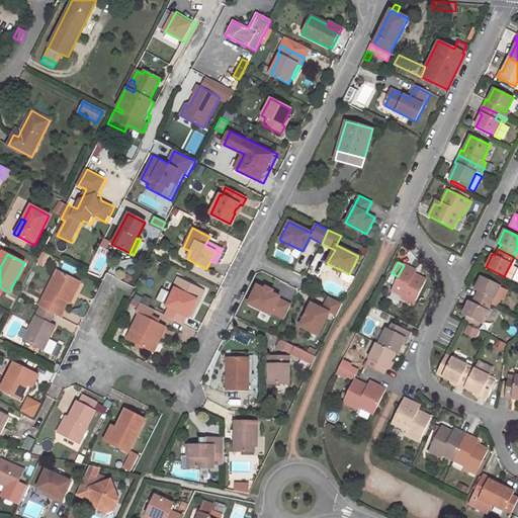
[(416,278),(413,277),(415,273),(416,271),(404,265),(398,276),(398,277),(395,283),(391,291),(402,296),(401,298),(414,306),(427,279),(418,275),(416,278)]
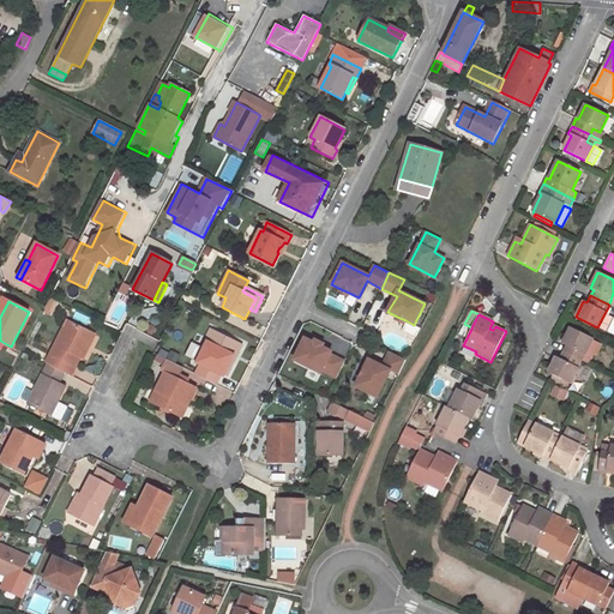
[(67,321),(46,363),(47,365),(64,373),(71,375),(79,359),(83,349),(82,348),(89,332),(67,321)]
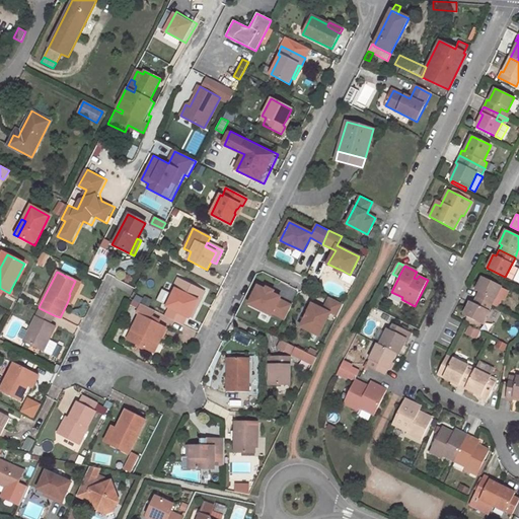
[(393,276),(390,282),(395,284),(398,278),(393,276)]
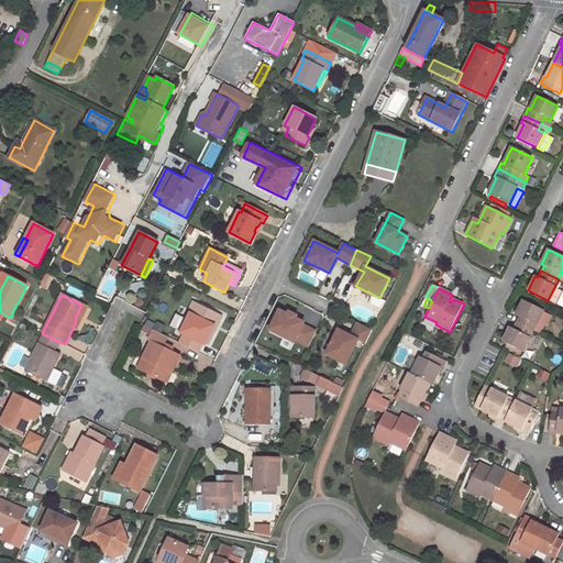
[(543,310),(527,301),(522,300),(516,313),(520,316),(517,322),(533,330),(543,310)]
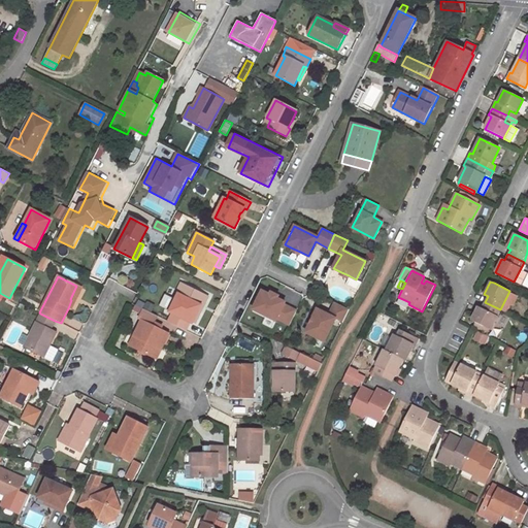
[(190,322),(194,324),(202,308),(199,306),(205,295),(182,283),(168,310),(173,314),(168,322),(185,330),(190,322)]
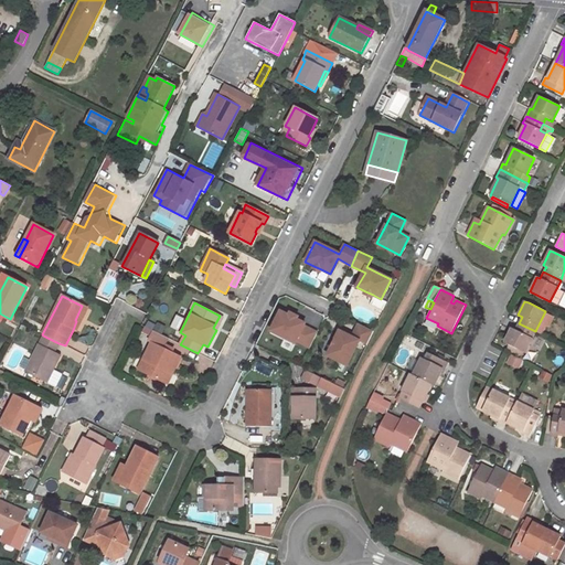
[(75,331),(87,308),(82,306),(75,320),(76,321),(73,330),(75,331)]
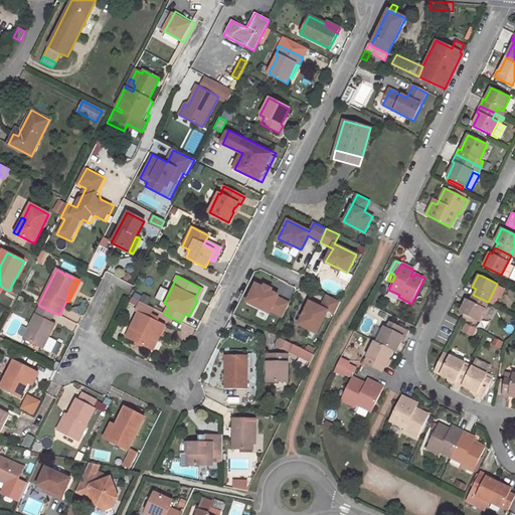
[(258,282),(247,301),(272,314),(272,313),(281,297),(282,294),(258,282)]
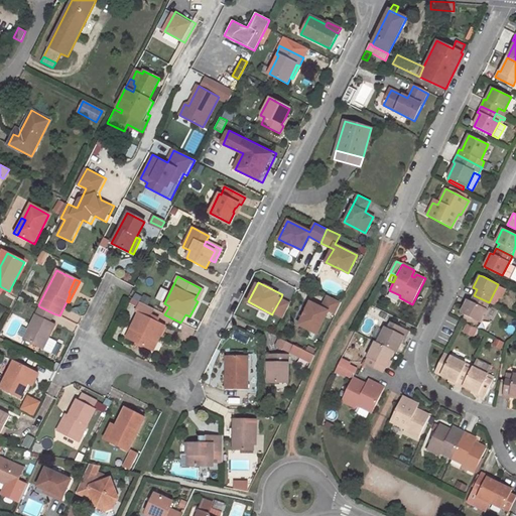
[(198,301),(204,289),(201,288),(195,299),(198,301)]
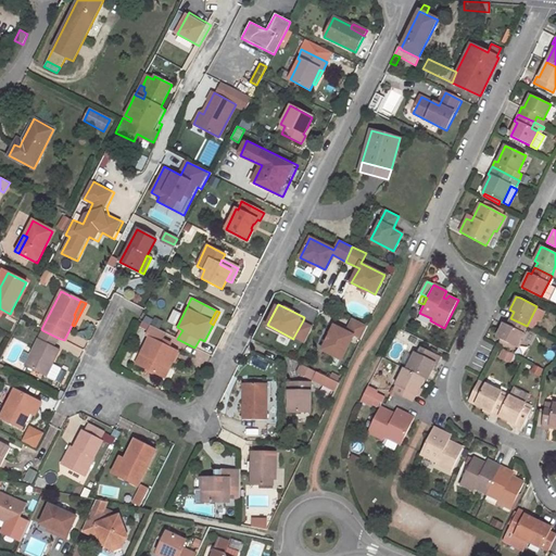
[(503,323),(496,337),(500,338),(516,346),(527,326),(510,318),(507,325),(503,323)]
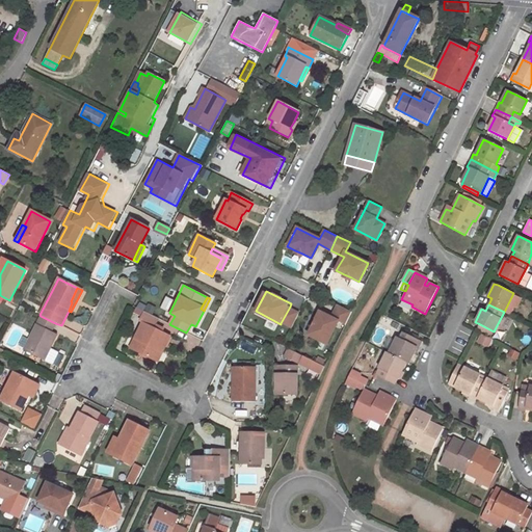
[(352,312),(339,306),(334,315),(343,319),(341,322),(346,325),(352,312)]
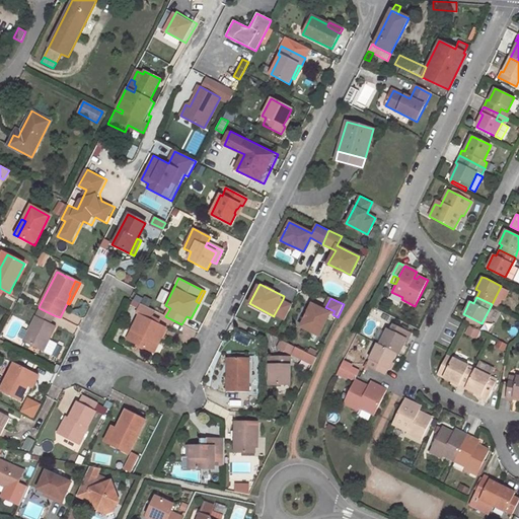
[(293,304),(283,299),(274,315),(285,320),(293,304)]
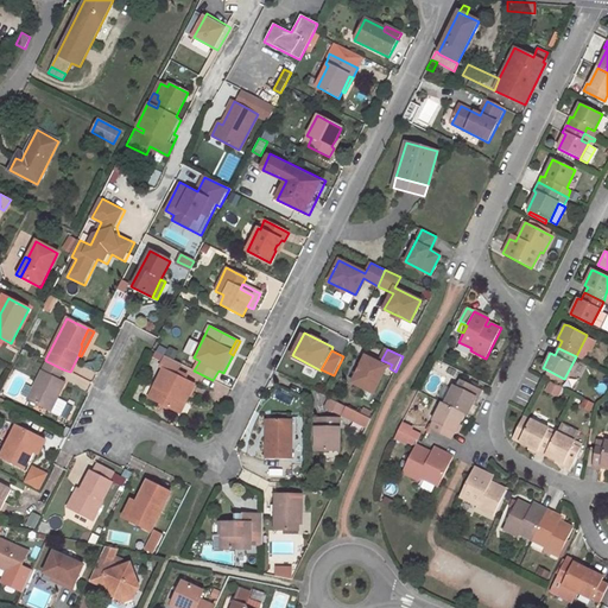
[(381,360),(367,354),(353,385),(378,396),(390,368),(392,365),(381,360)]
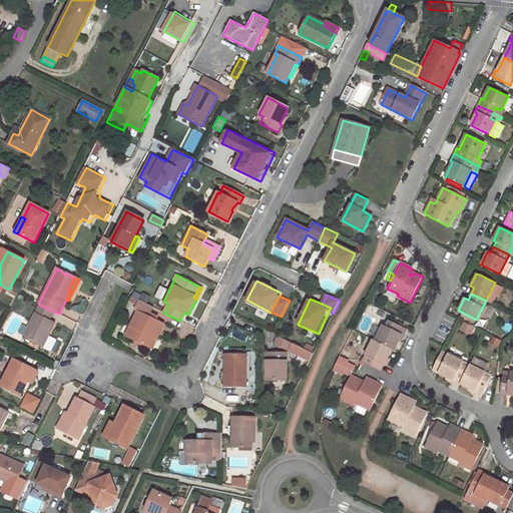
[(137,312),(129,327),(133,329),(128,338),(148,348),(152,338),(156,340),(164,325),(148,317),(152,308),(139,301),(135,311),(137,312)]
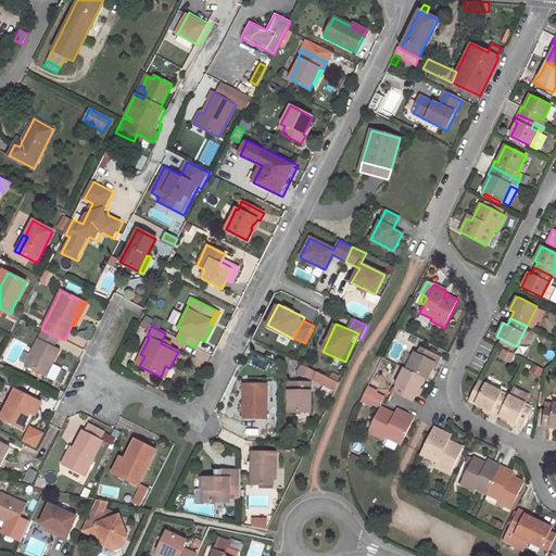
[(42,330),(25,366),(46,377),(53,381),(60,369),(51,365),(59,351),(52,348),(58,338),(42,330)]
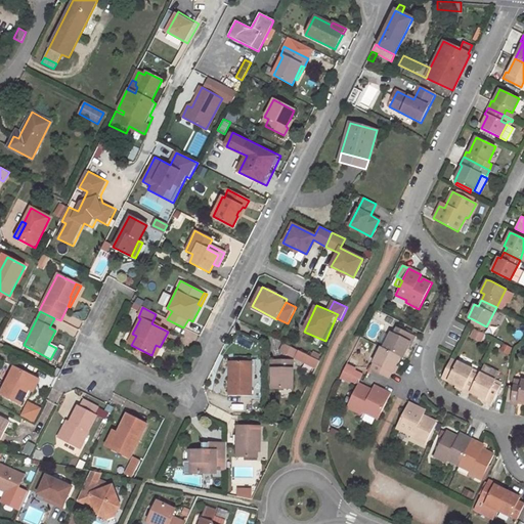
[(391,334),(383,349),(399,356),(401,358),(406,349),(409,343),(411,344),(415,337),(396,326),(392,335),(391,334)]
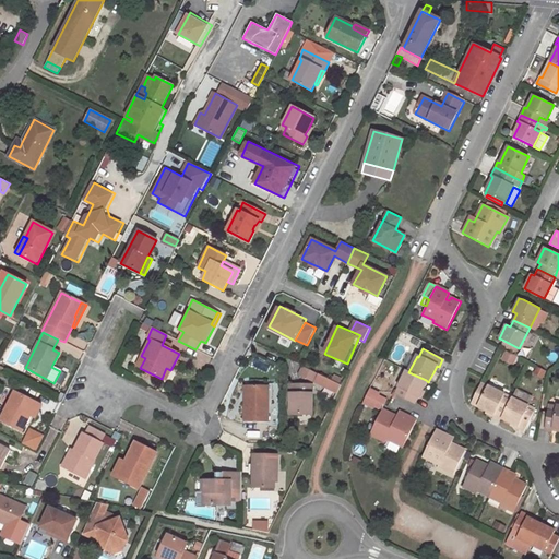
[(502,359),(513,364),(516,356),(506,352),(502,359)]
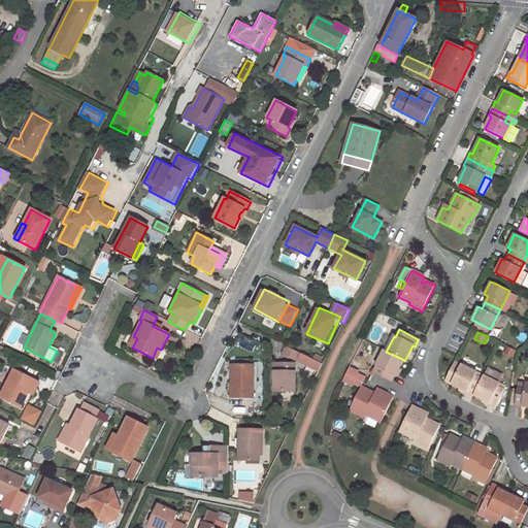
[(282,354),(295,361),(299,353),(286,345),(282,354)]
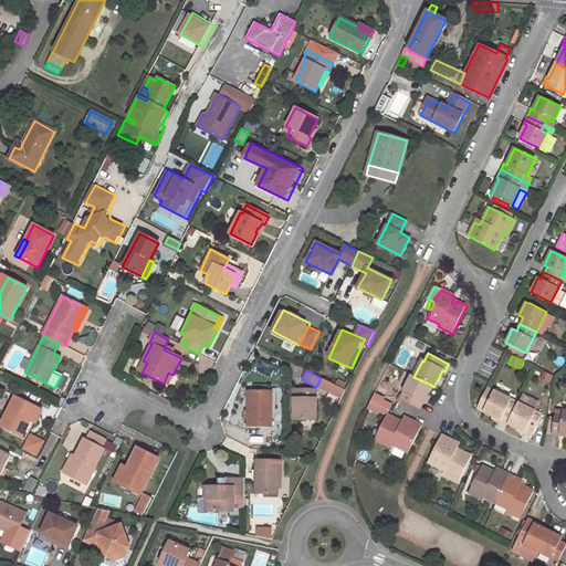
[(167,385),(173,375),(168,373),(164,384),(167,385)]
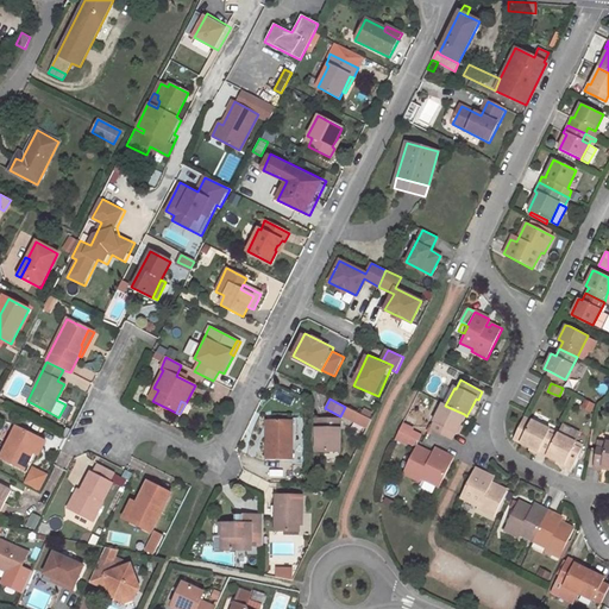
[(451,440),(464,414),(445,406),(443,405),(429,429),(451,440)]
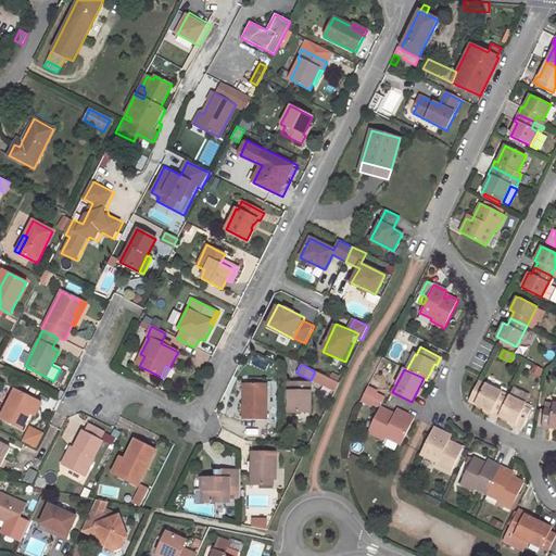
[(323,383),(327,377),(318,373),(314,379),(323,383)]
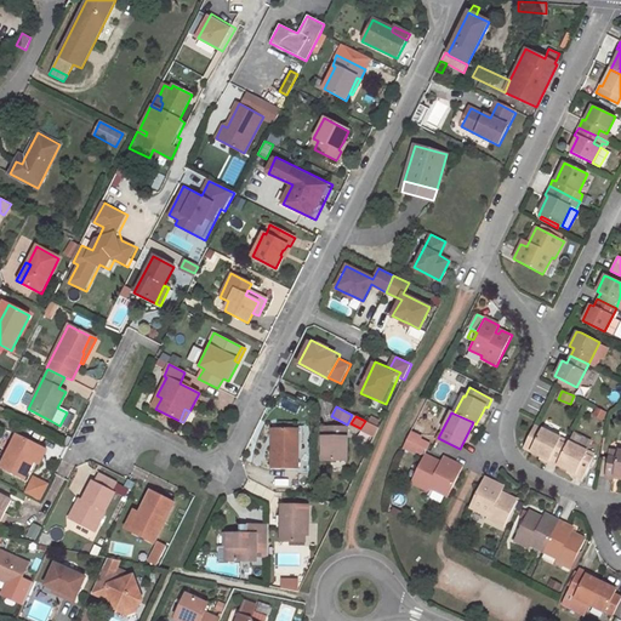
[(375,437),(379,428),(365,421),(360,428),(360,429),(375,437)]
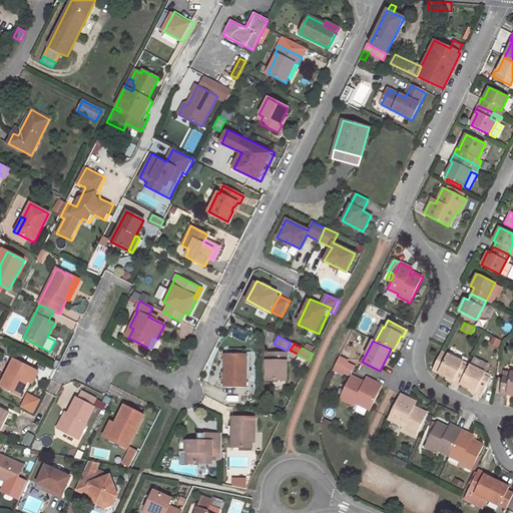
[(442,351),(432,370),(438,373),(447,354),(442,351)]
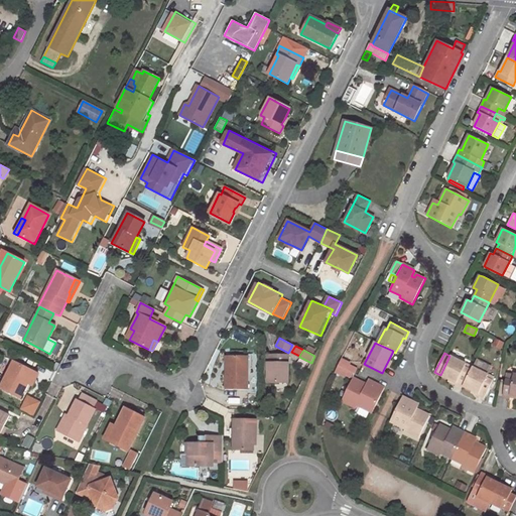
[(288,383),(288,355),(268,355),(268,383),(288,383)]
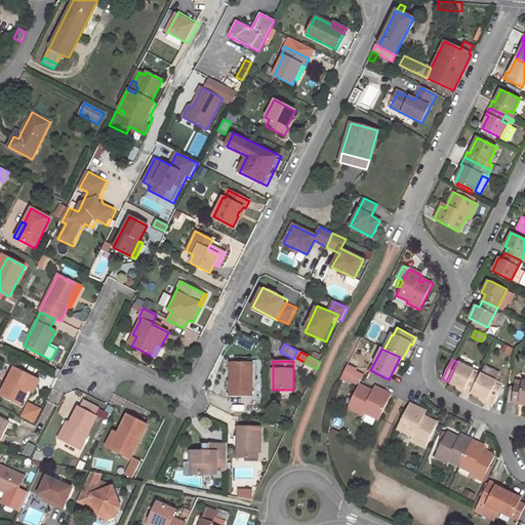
[(456,386),(463,390),(462,393),(469,396),(471,393),(480,373),(457,362),(448,381),(456,386)]
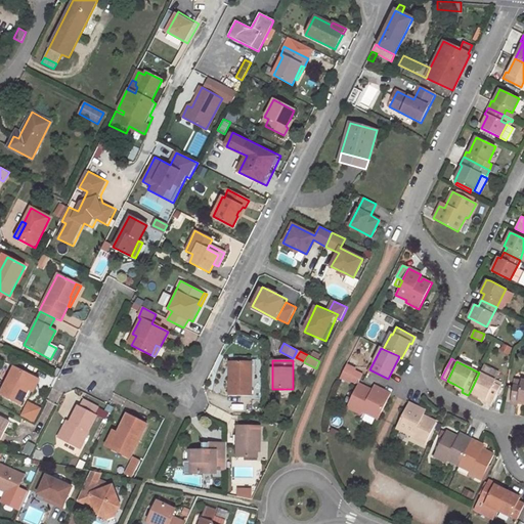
[(229,377),(229,396),(252,396),(252,362),(233,362),(233,377),(229,377)]
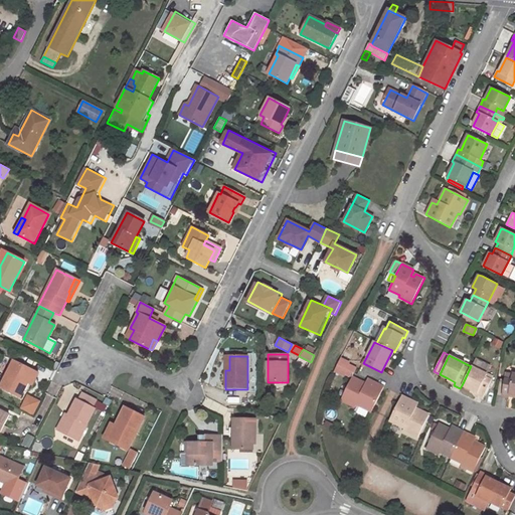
[(338,364),(346,368),(348,364),(349,362),(341,358),(338,364)]
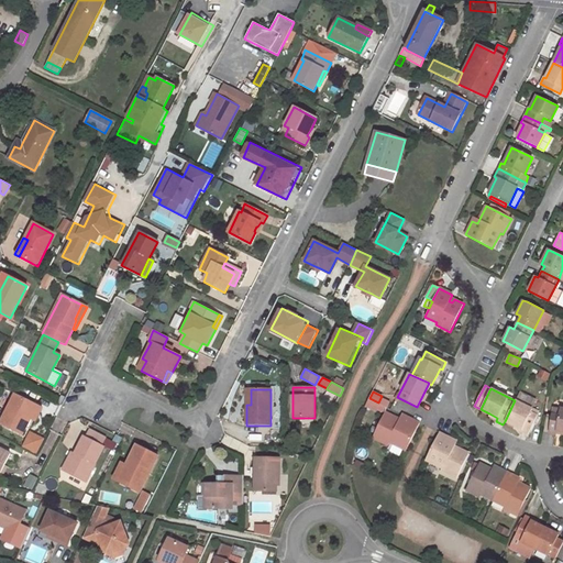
[(0,424),(22,435),(30,420),(36,406),(14,395),(0,423),(0,424)]
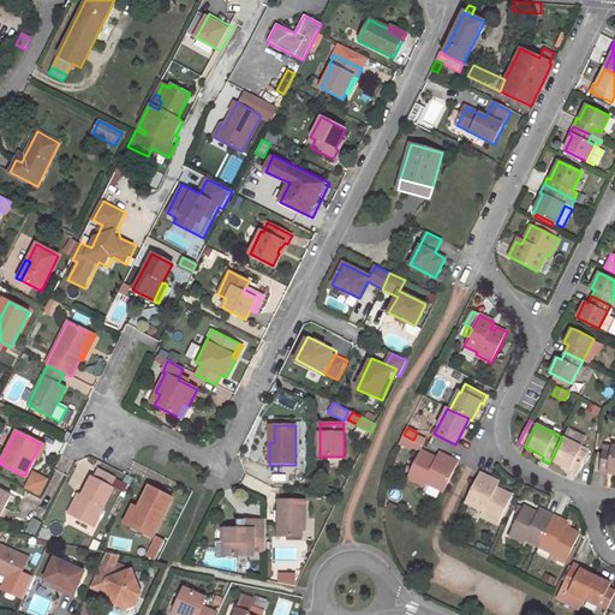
[(410,447),(413,440),(404,435),(400,442),(410,447)]
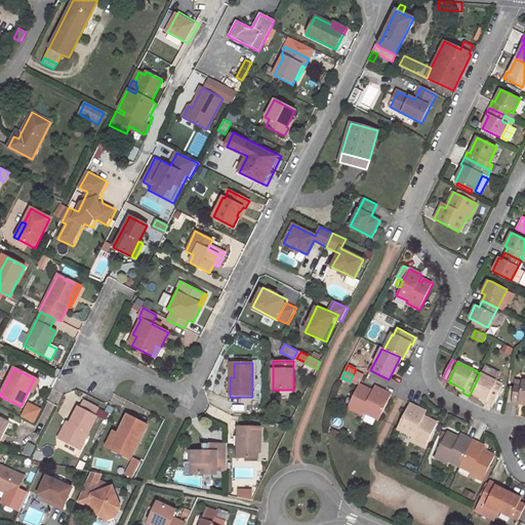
[(363,375),(355,371),(353,375),(361,380),(363,375)]
